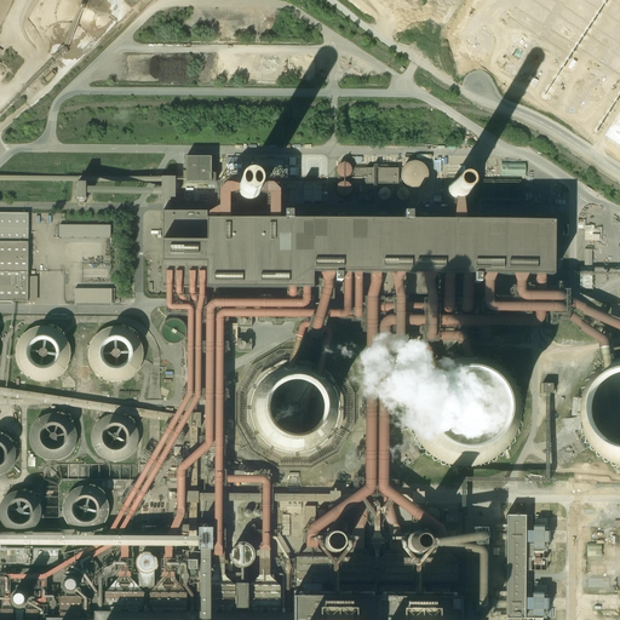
[(619,114),(606,138),(619,147),(619,114)]
